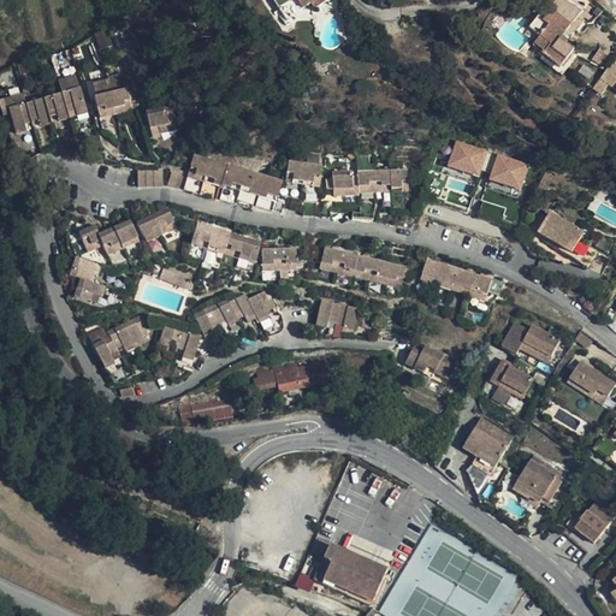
[(561,40),(578,18),(554,4),(548,11),(549,12),(544,19),(538,16),(529,28),(540,36),(532,47),(561,67),(574,51),(561,40)]
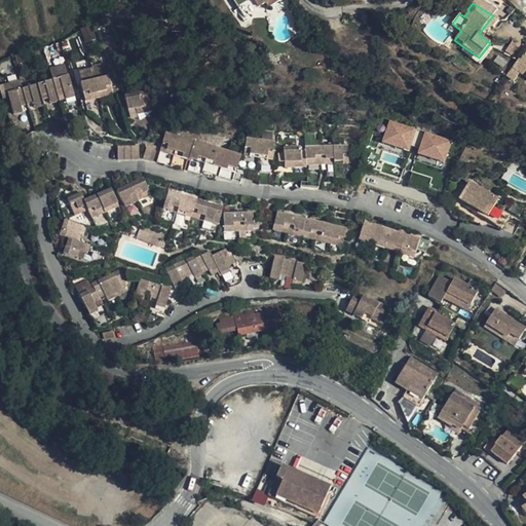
[(79,69),(81,78),(105,74),(103,64),(79,69)]
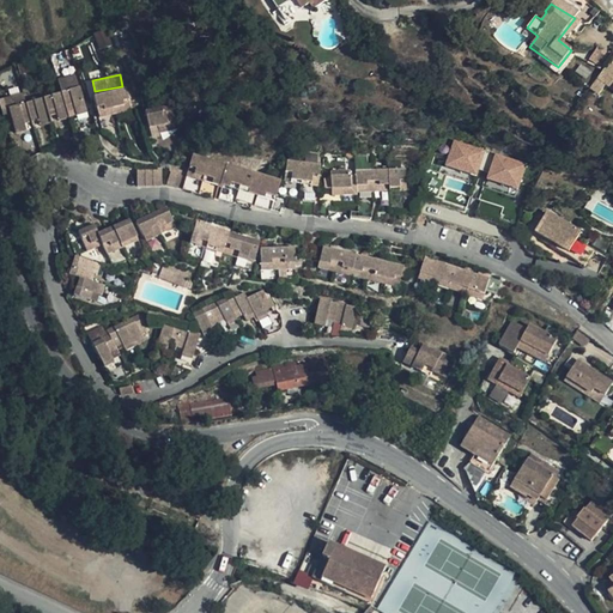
[(126,85),(93,95),(99,117),(133,108),(126,85)]
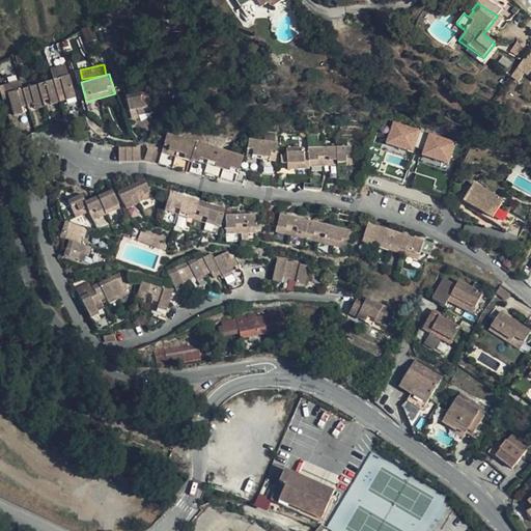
[(70,76),(54,81),(57,92),(65,90),(66,93),(66,96),(76,94),(70,76)]
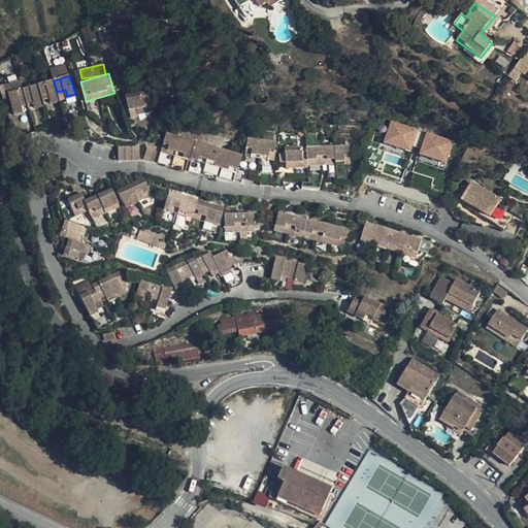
[(57,92),(54,80),(38,85),(41,97),(48,95),(50,98),(51,101),(59,99),(58,96),(57,92)]
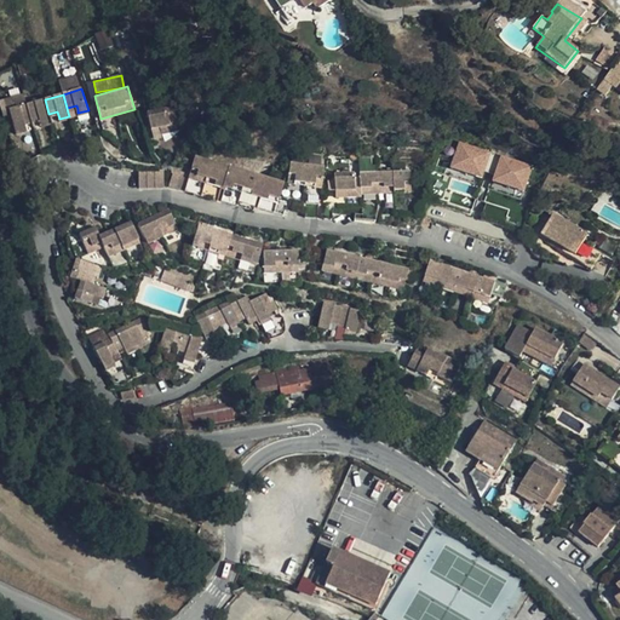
[(49,114),(45,99),(27,105),(32,120),(39,118),(40,121),(41,125),(51,121),(51,118),(49,114)]
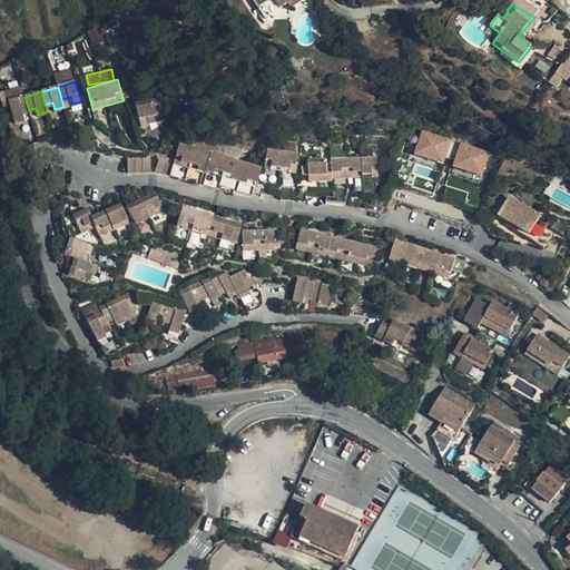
[(29,110),(25,97),(8,101),(15,121),(23,119),(22,115),(22,111),(29,110)]
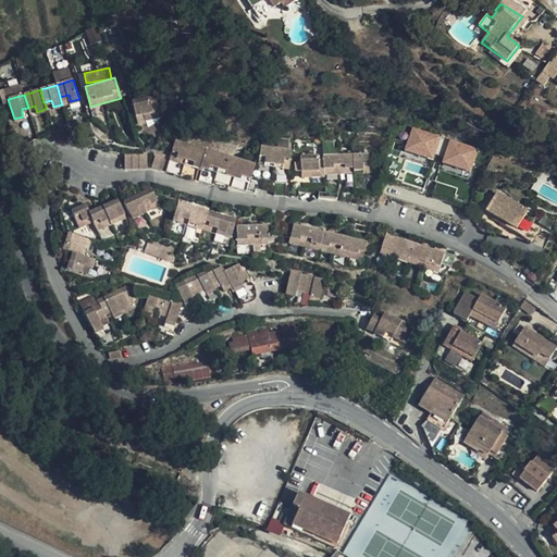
[(149,114),(163,111),(159,96),(137,101),(140,116),(149,114)]
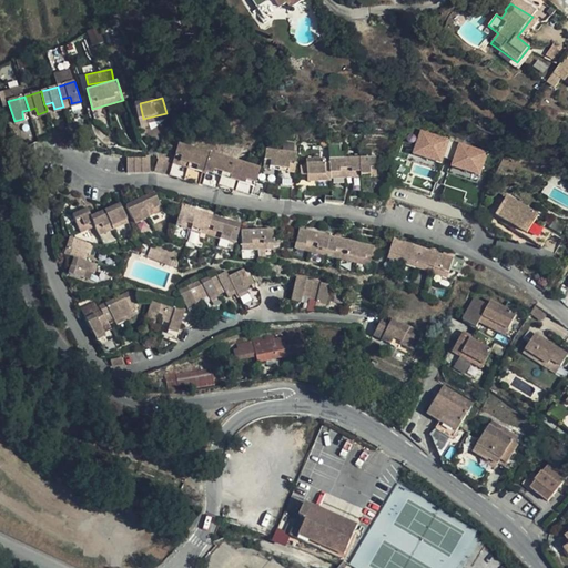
[(168,119),(166,113),(152,117),(153,122),(168,119)]
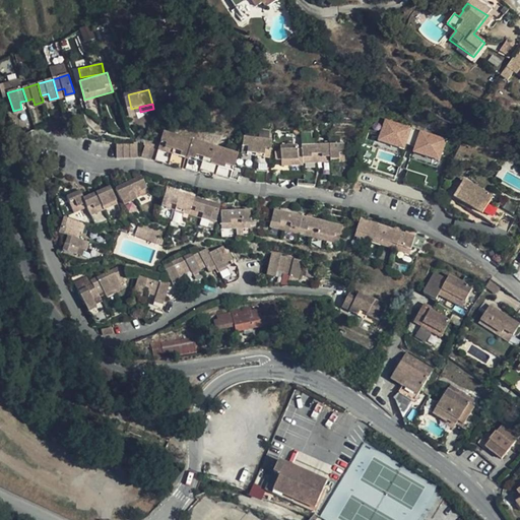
[(412,125),(387,118),(381,140),(406,147),(412,125)]
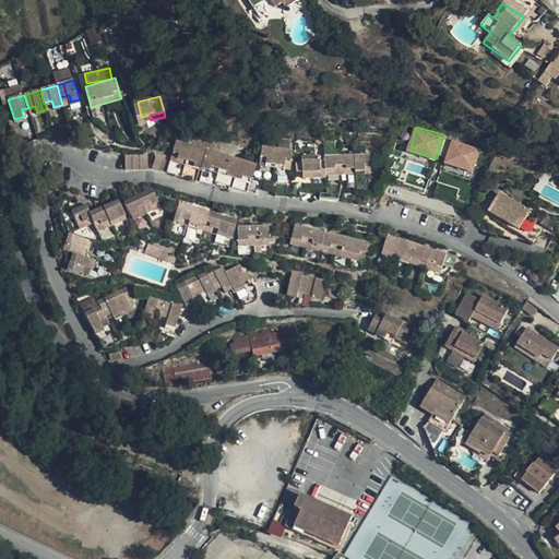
[(480,144),(453,138),(447,162),(474,169),(480,144)]
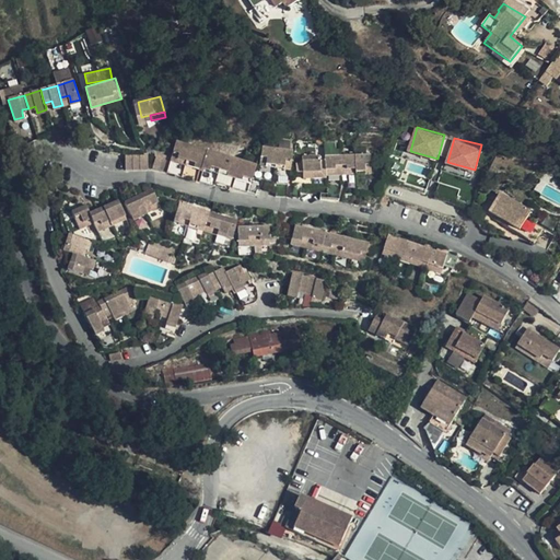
[(190,161),(196,147),(181,142),(176,156),(190,161)]
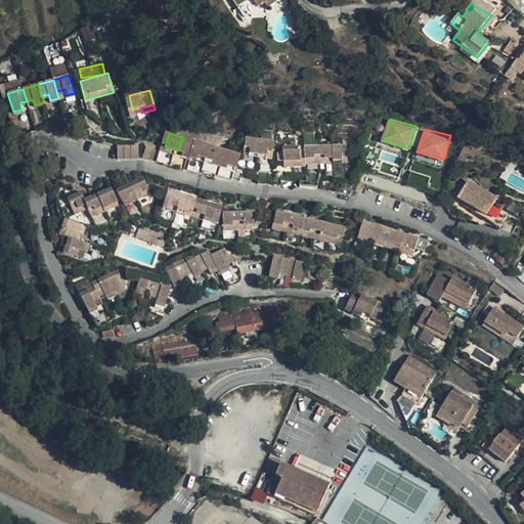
[(259,153),(261,137),(246,136),(245,151),(259,153)]
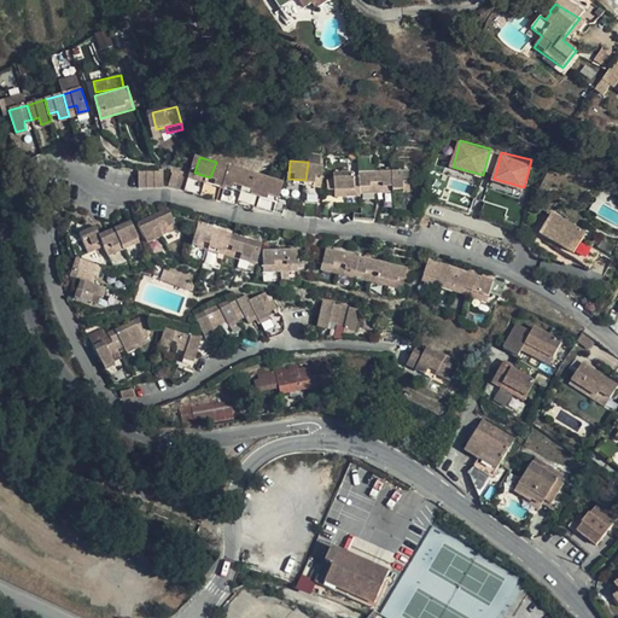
[(228,184),(233,168),(216,162),(210,178),(228,184)]
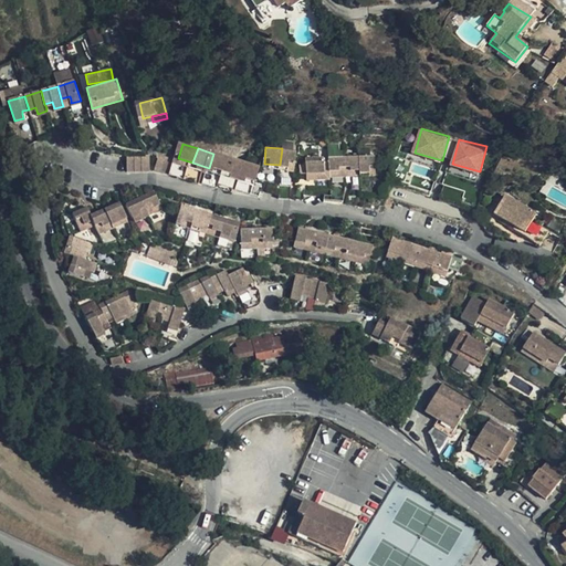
[(296,150),(282,148),(280,165),(294,167),(296,150)]
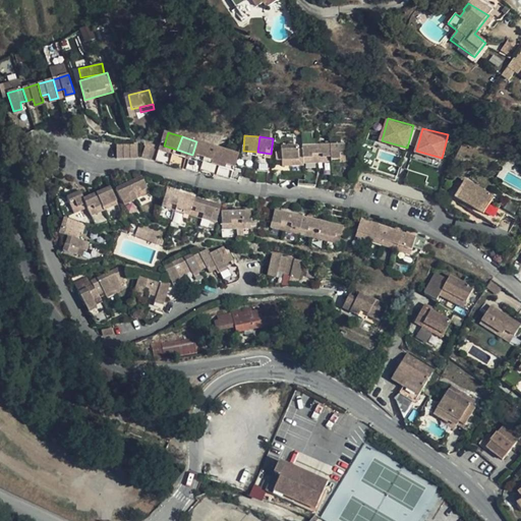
[(345,140),(331,141),(332,157),(346,156),(345,140)]
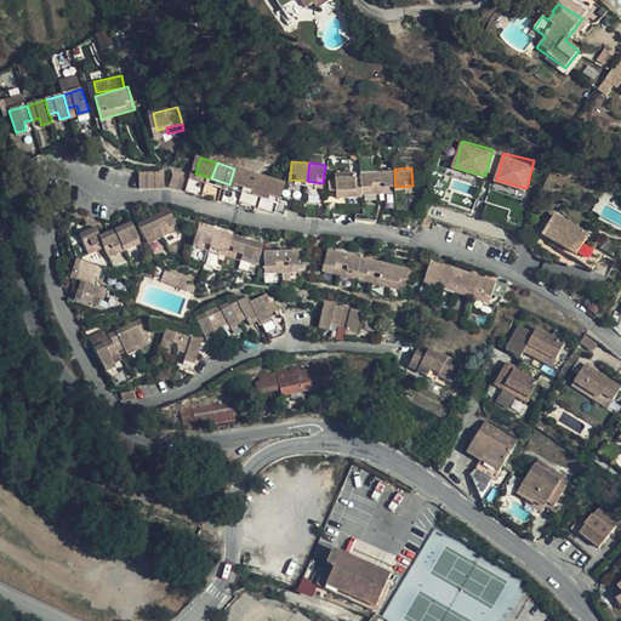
[(222,203),(227,188),(210,183),(194,178),(195,175),(176,169),(171,186),(222,203)]
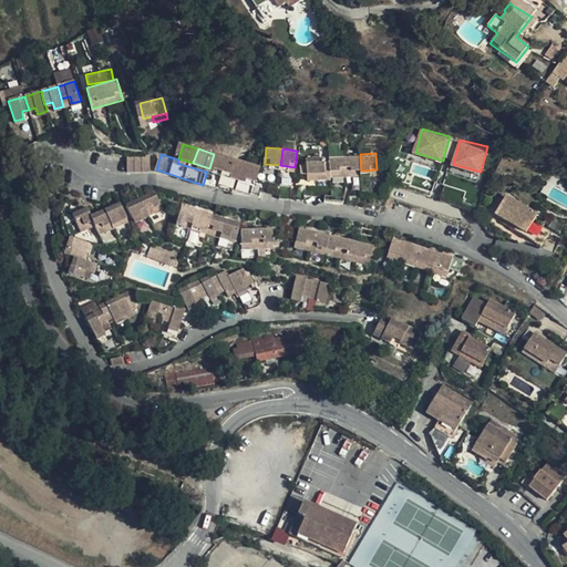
[(226,173),(230,158),(214,154),(209,168),(226,173)]
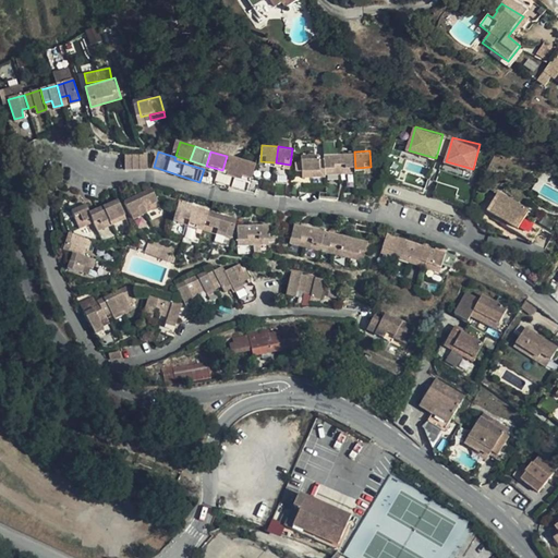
[(355,168),(354,152),(340,153),(340,168),(355,168)]
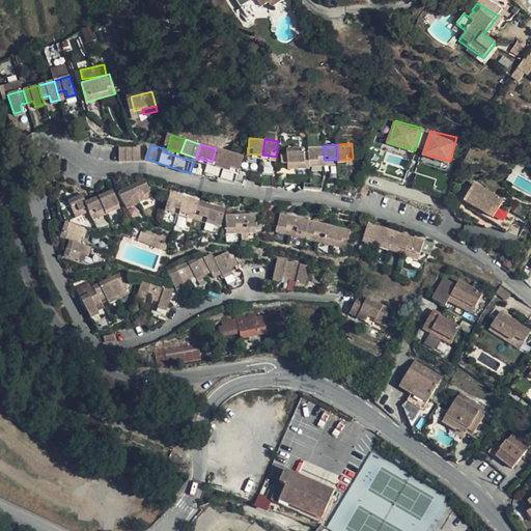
[(120,145),(120,161),(141,161),(141,145),(120,145)]
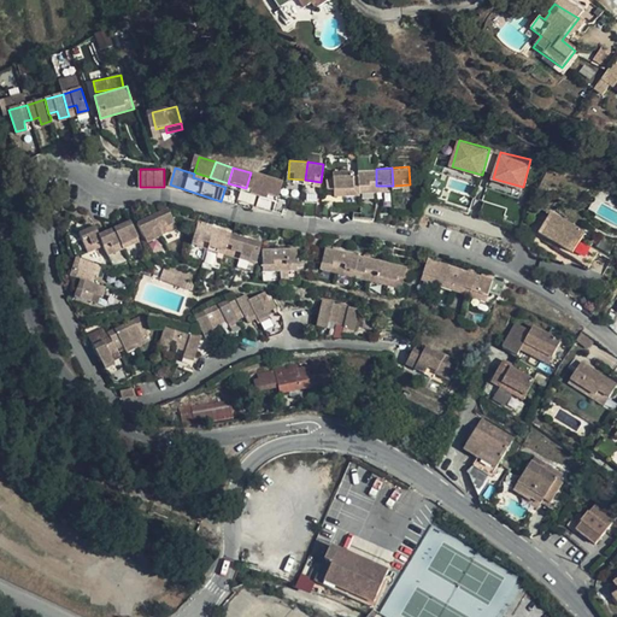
[(376,186),(376,169),(359,170),(360,187),(376,186)]
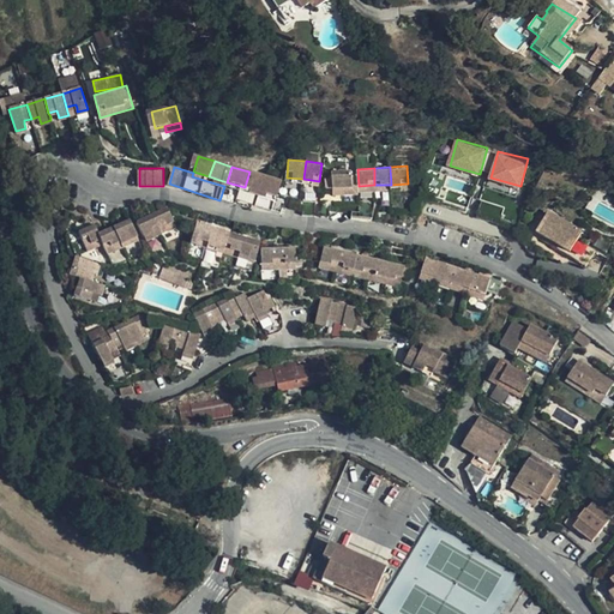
[(359,186),(357,169),(332,170),(332,187),(342,187),(359,186)]
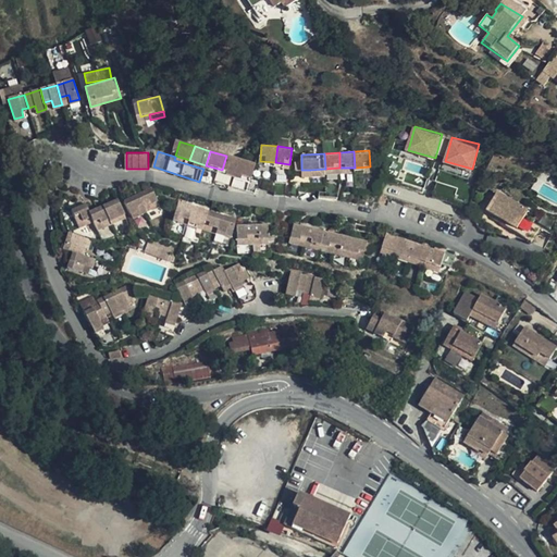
[(188,164),(189,160),(175,156),(175,157),(174,160),(188,164)]
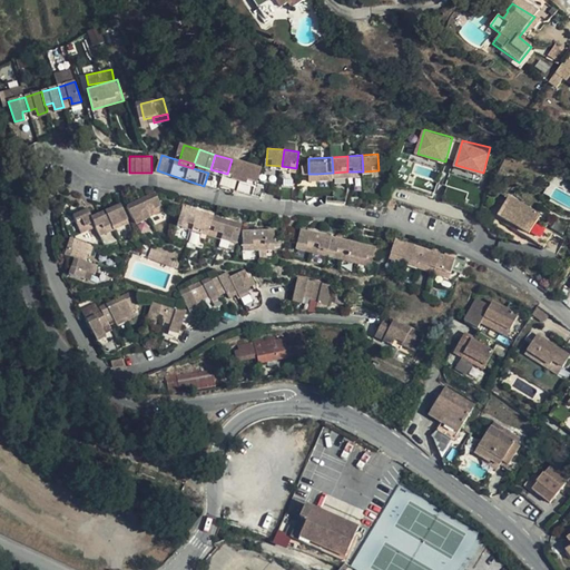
[(245,179),(249,165),(232,159),(227,174),(245,179)]
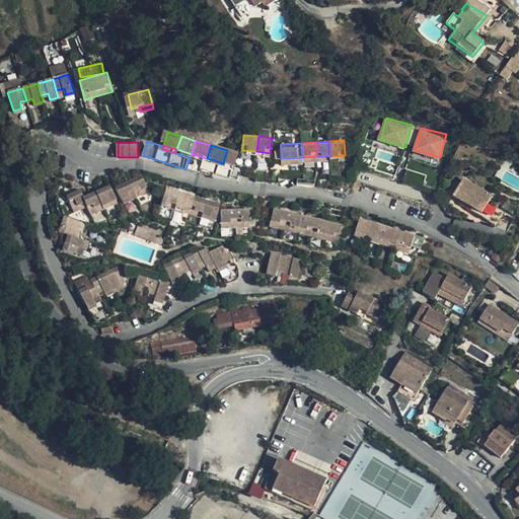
[(191,158),(192,154),(176,149),(175,153),(190,157),(191,158)]
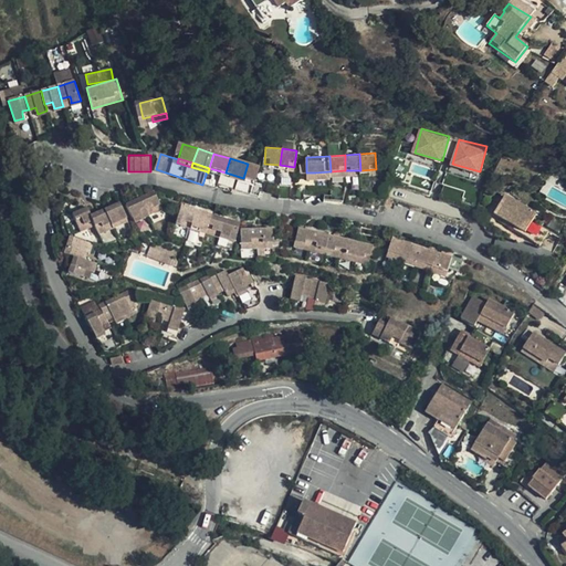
[(263,169),(248,164),(243,178),(259,182),(263,169)]
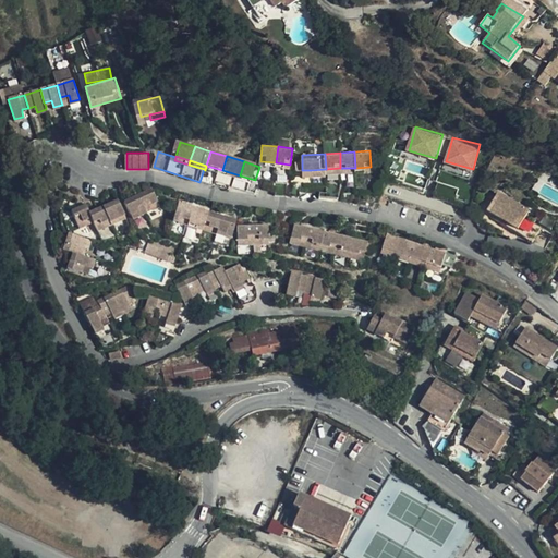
[(221,174),(222,170),(206,166),(205,170),(207,170),(219,174),(221,174)]
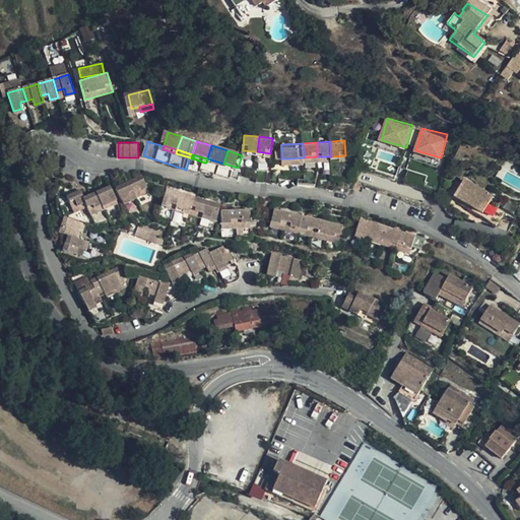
[(216,177),(220,168),(206,163),(204,163),(193,158),(190,169),(216,177)]
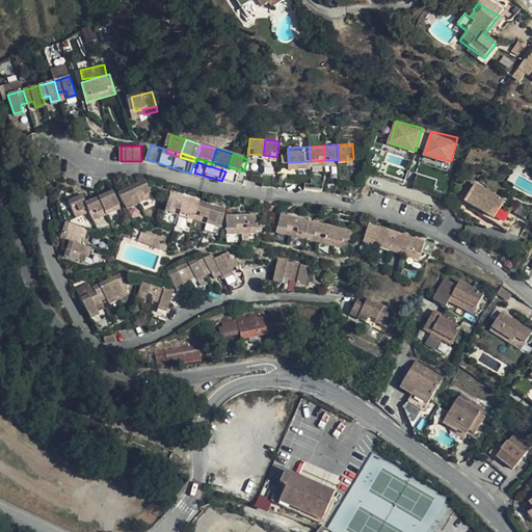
[(228,171),(229,167),(212,162),(211,166),(225,171),(228,171)]
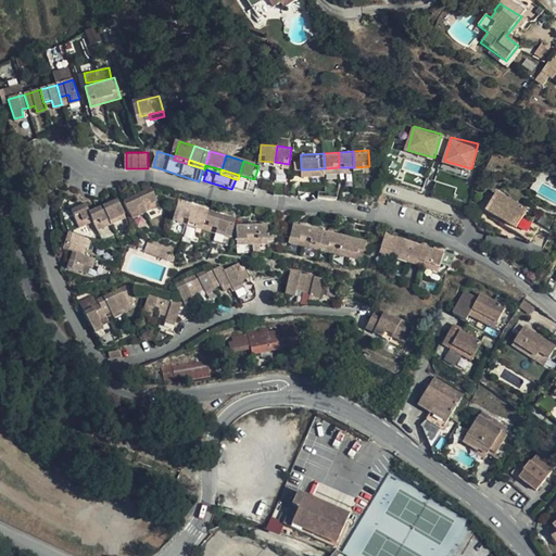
[(254,179),(239,175),(238,179),(252,184),(254,179)]
